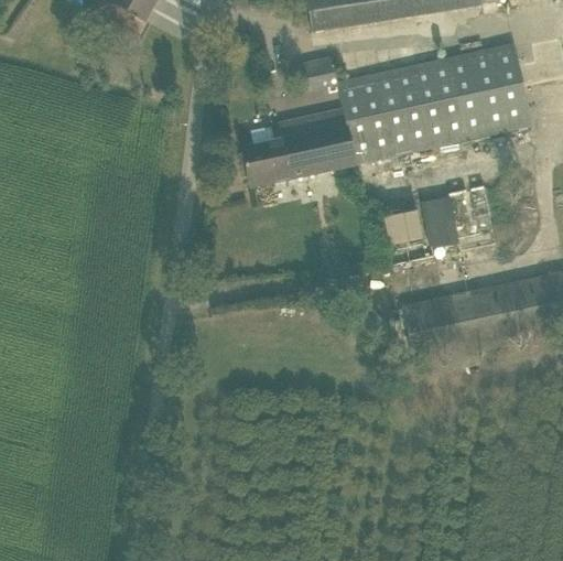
[(93,0),(85,13),(133,41),(155,0),(93,0)]
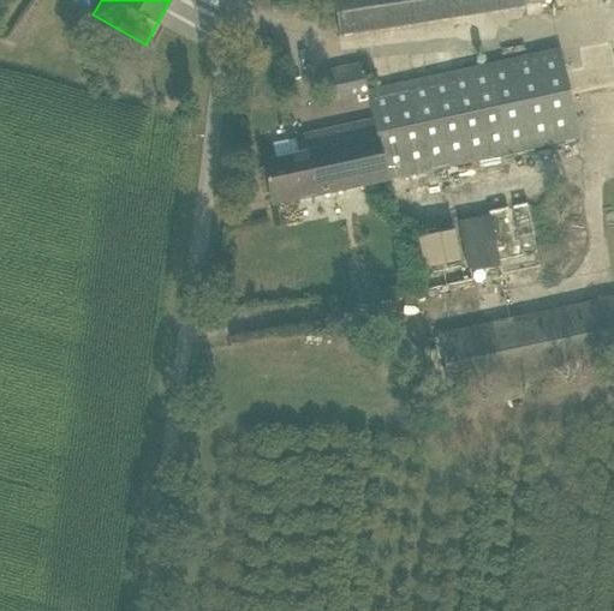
[(334,0),(340,34),(544,1),(544,0),(334,0)]
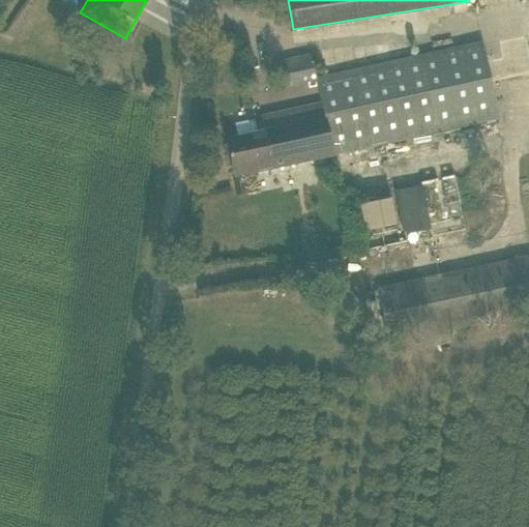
[(317,77),(322,103),(333,153),(500,117),(483,40),(317,77)]
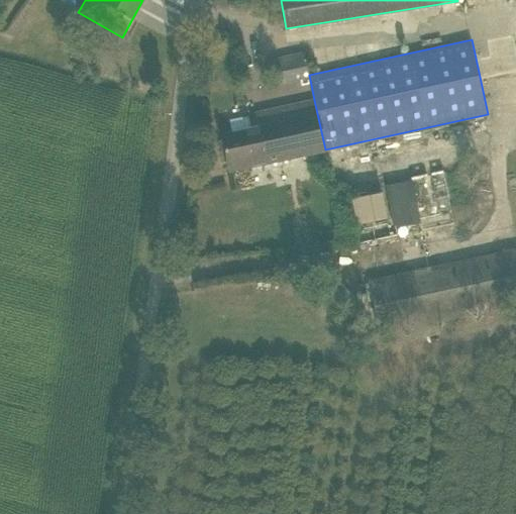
[(273,76),(308,69),(304,50),(270,59),(273,76)]
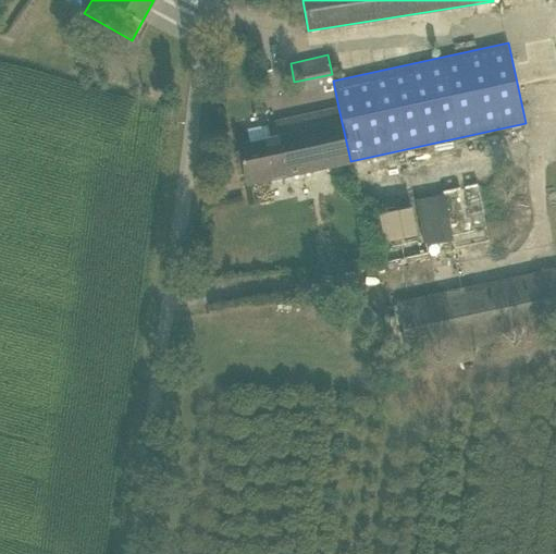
[(247,184),(350,161),(338,108),(269,123),(269,124),(248,128),(251,144),(238,147),(247,184)]
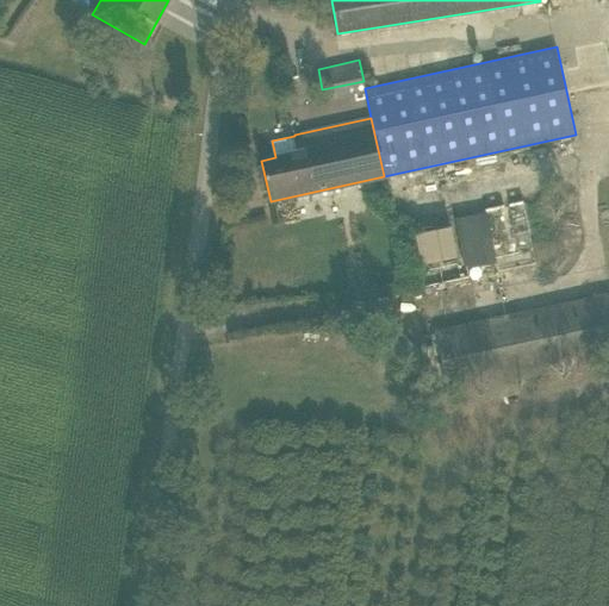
[(554,242),(545,197),(412,224),(426,285),(535,262),(533,247),(554,242)]
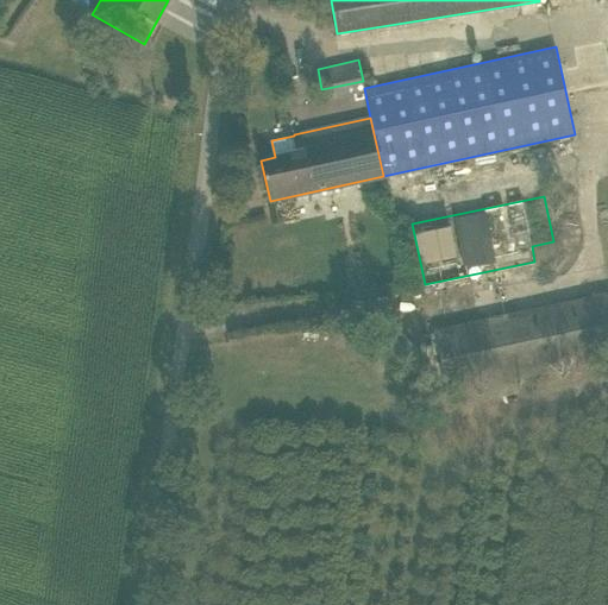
[(607,291),(434,331),(447,391),(607,357),(607,291)]
